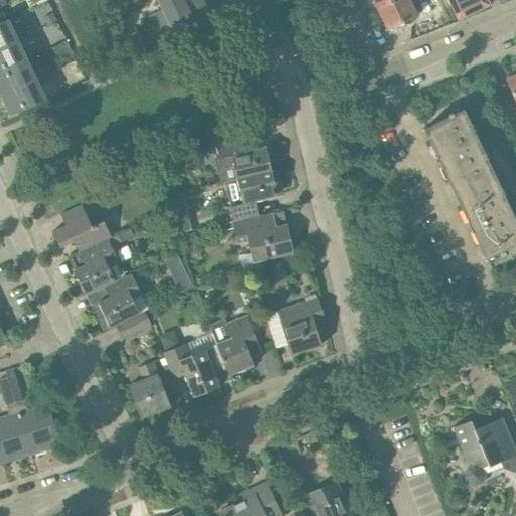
[(123,0),(110,0),(115,11),(126,5),(123,0)]
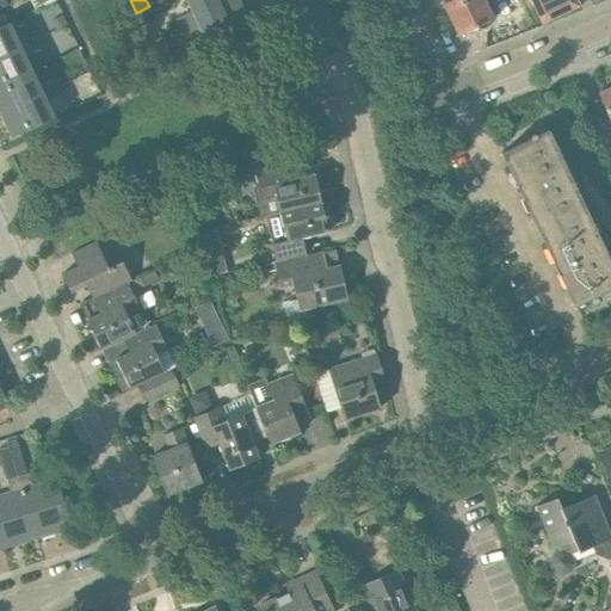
[(238,0),(186,0),(192,12),(177,19),(180,28),(238,0)]
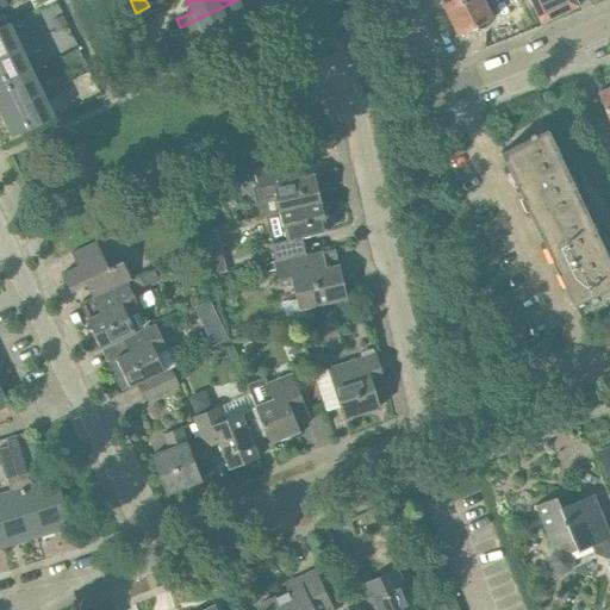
[(249,24),(237,0),(180,27),(184,35),(200,27),(209,43),(249,24)]
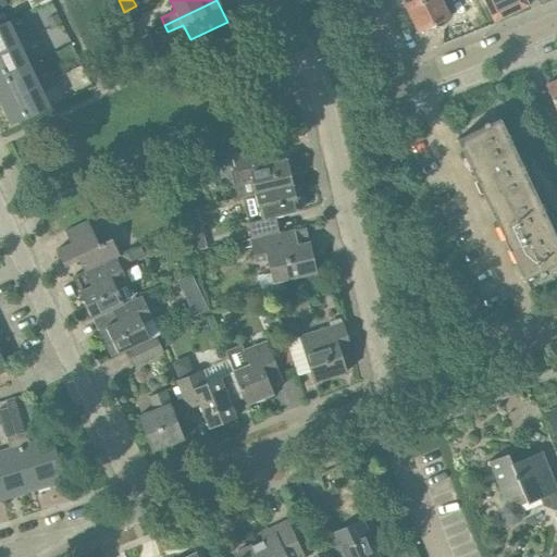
[(449,17),(441,0),(424,0),(407,9),(418,33),(449,17)]
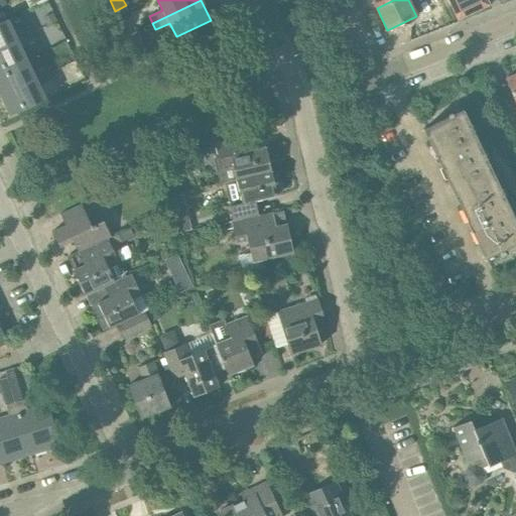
[(489,0),(448,0),(460,21),(492,5),(489,0)]
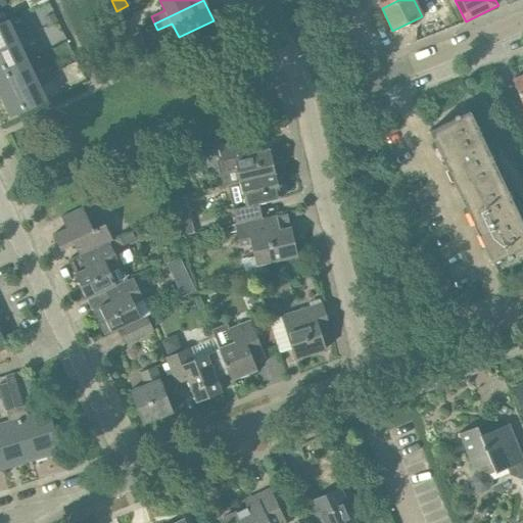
[(45,18),(47,25),(58,20),(55,14),(45,18)]
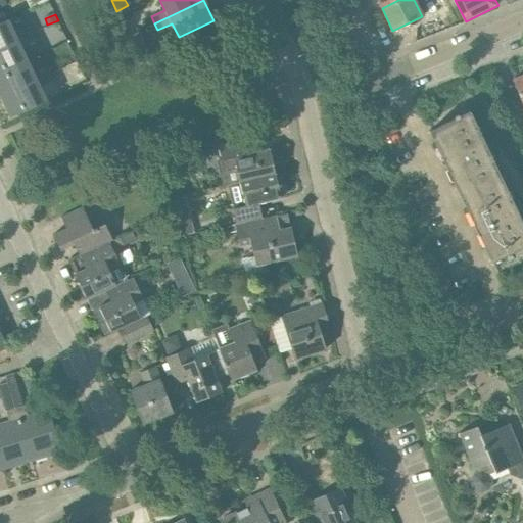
[(0,48),(32,34),(28,27),(14,34),(8,19),(0,22),(0,48)]
